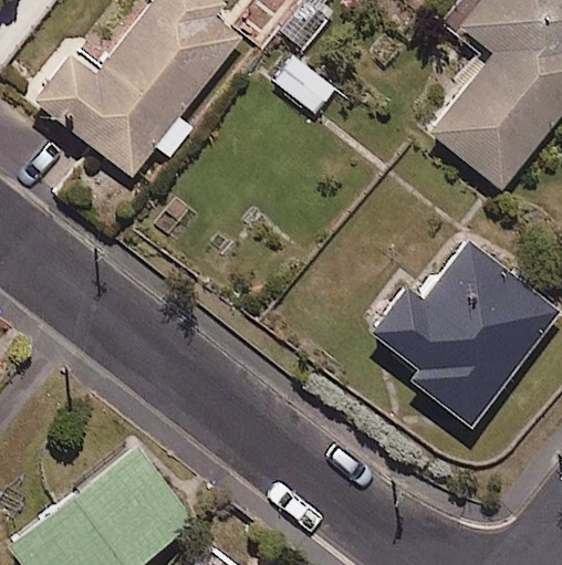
[(249,28),(214,0),(154,0),(97,75),(69,53),(31,101),(132,178),(157,146),(170,156),(193,128),(179,118),(249,28)]
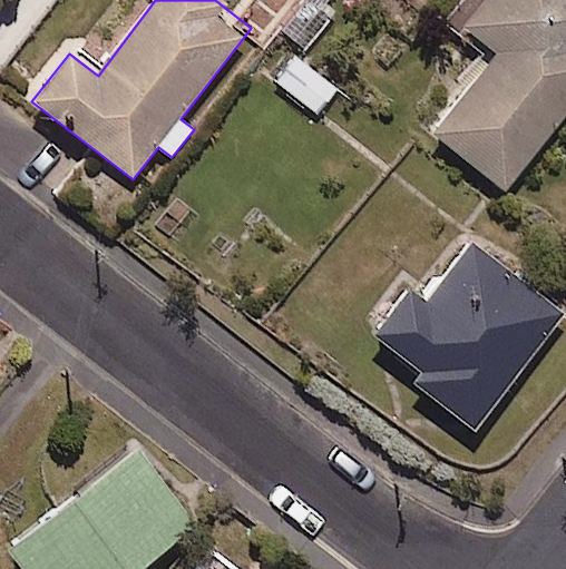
[(343,3),(339,0),(301,0),(280,30),(308,50),(343,3)]
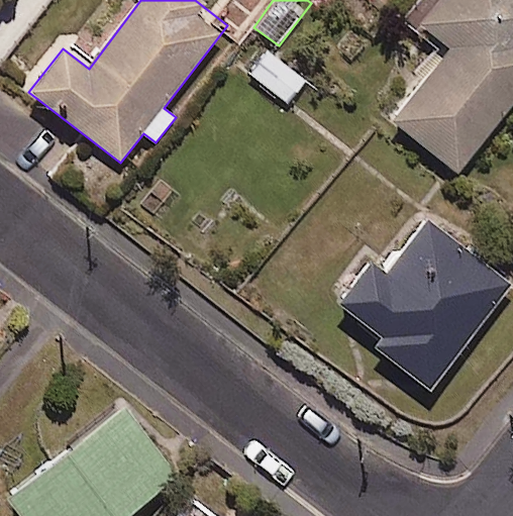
[(435,0),(415,26),(448,52),(393,122),(458,174),(512,104),(512,0),(435,0)]
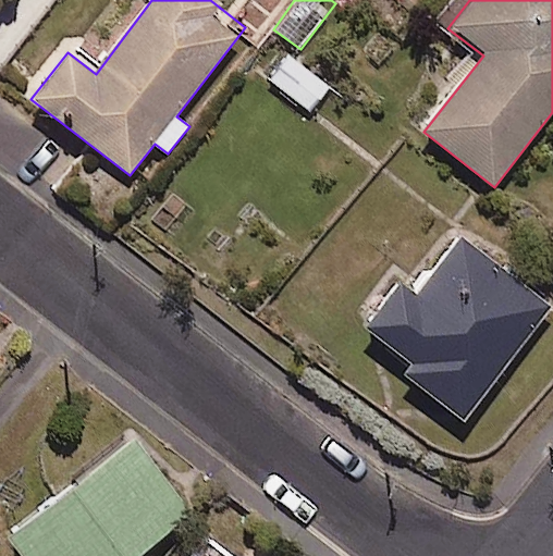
[(332,86),(291,56),(272,81),(312,111),(332,86)]
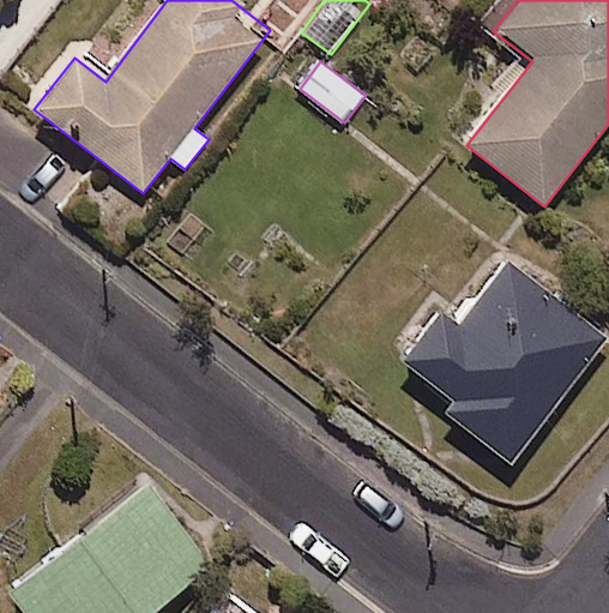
[(607,341),(504,262),(454,326),(434,312),(396,361),(451,403),(441,415),(511,468),(607,341)]
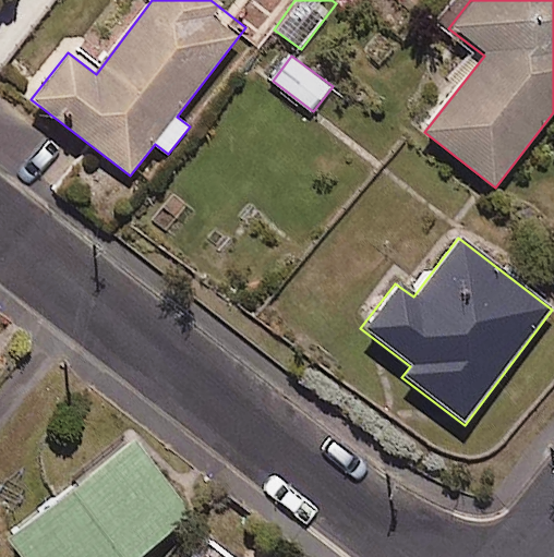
[(139,556),(193,515),(135,442),(7,544),(15,556),(139,556)]
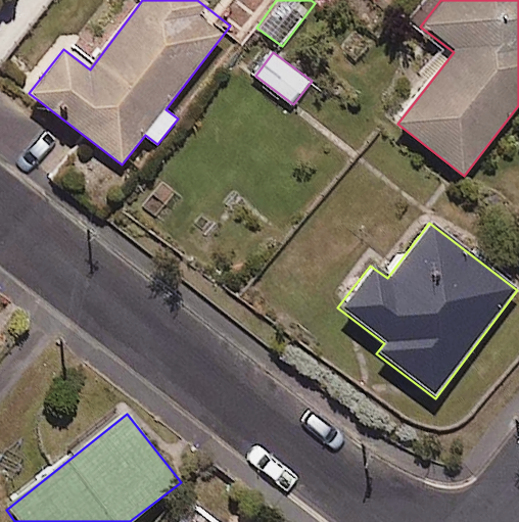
[(211,521),(193,507),(180,521),(211,521)]
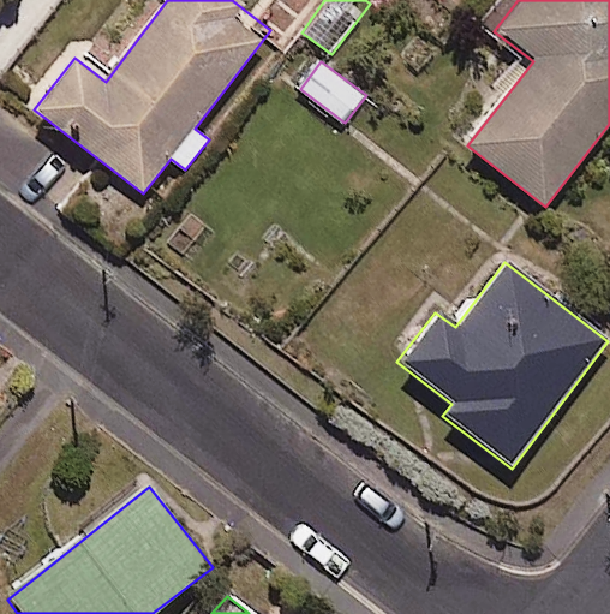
All buildings are outlined.
